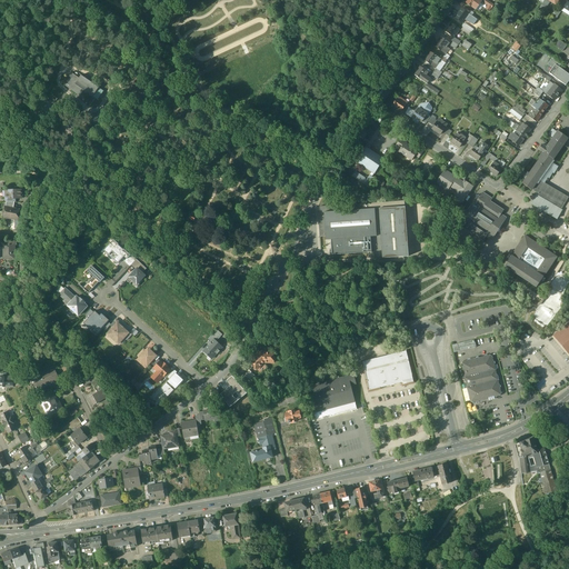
[(481,2),(478,0),(468,0),(467,3),(475,9),(473,9),(476,10),(477,10),(481,2)]
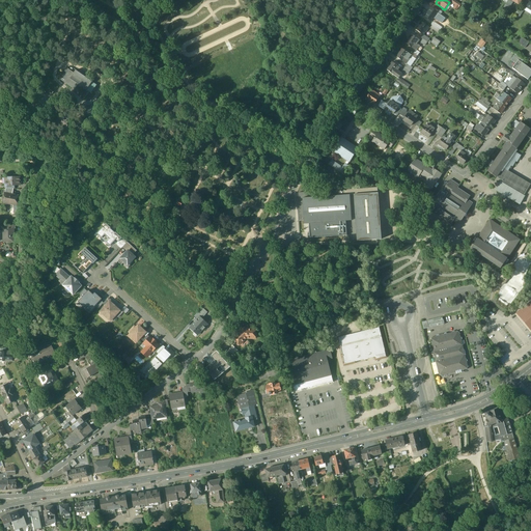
[(441,17),(430,8),(425,17),(431,21),(435,17),(436,18),(437,17),(440,19),(441,17)]
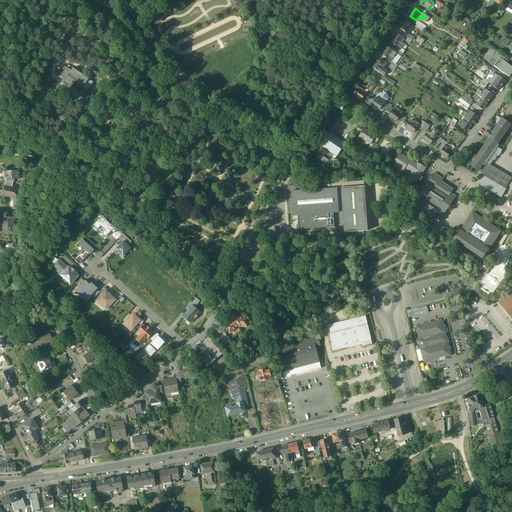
[(406,21),(401,29),(408,34),(411,30),(411,29),(413,26),(406,21)]
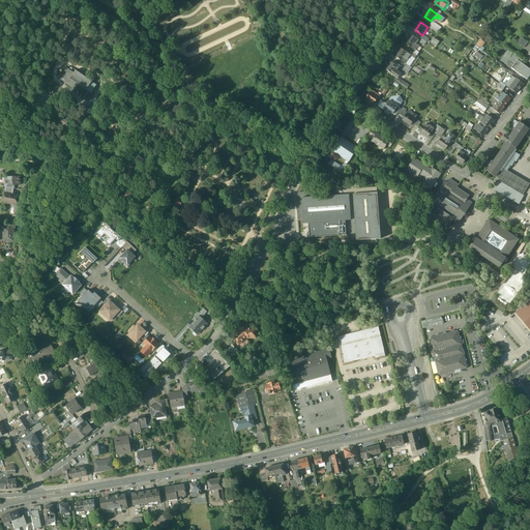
[(437,24),(434,22),(433,23),(432,25),(439,31),(441,28),(438,26),(437,24)]
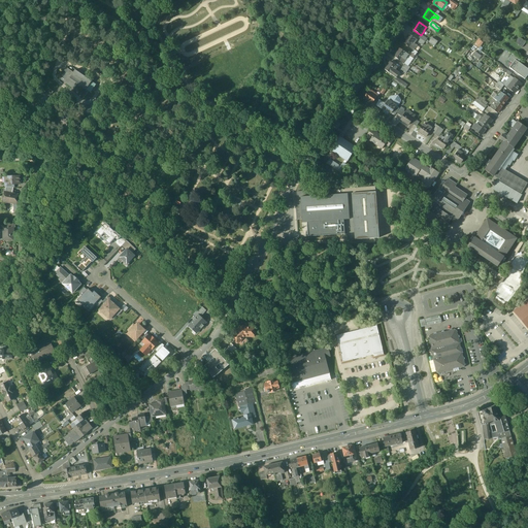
[(417,41),(409,35),(403,43),(414,50),(414,51),(418,45),(415,43),(417,41)]
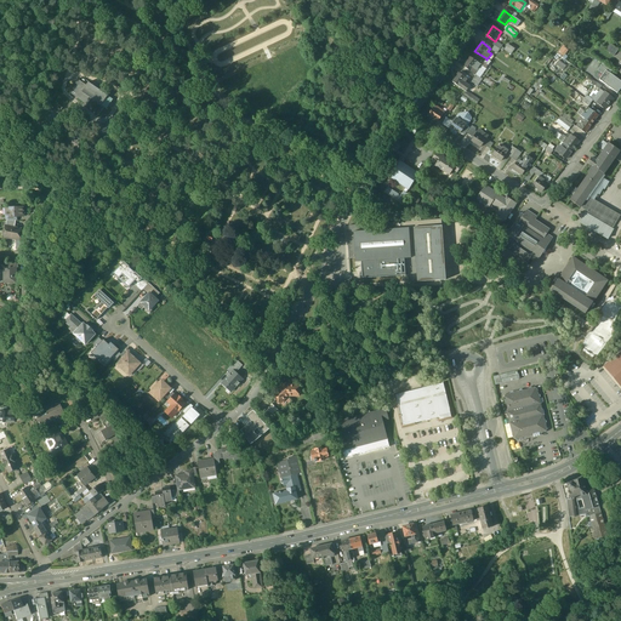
[(619,50),(610,44),(607,50),(615,56),(619,50)]
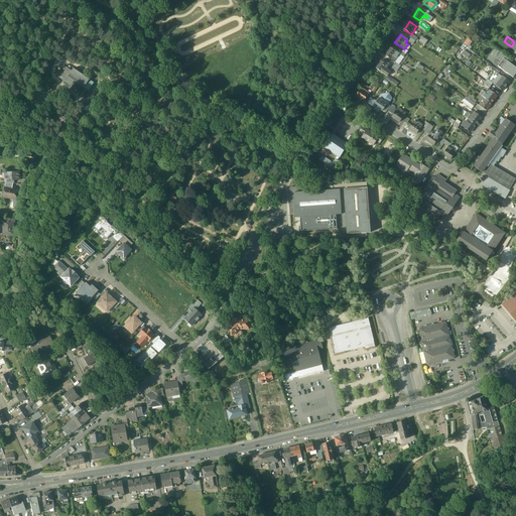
[(469,47),(473,41),(468,37),(464,43),(469,47)]
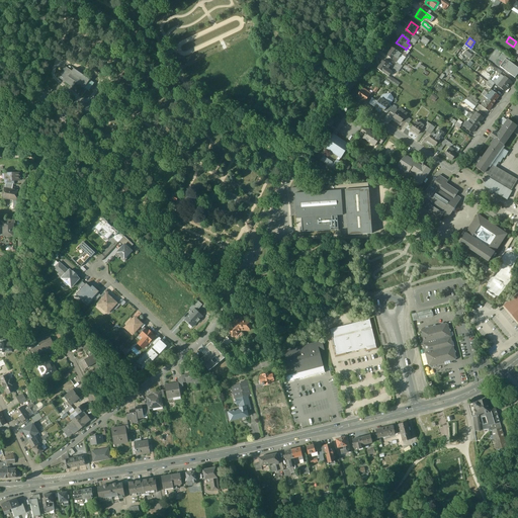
[(402,55),(392,48),(386,56),(397,63),(402,55)]
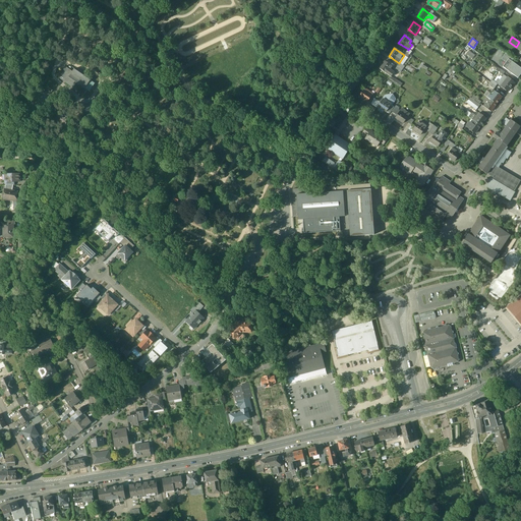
[(513,59),(506,53),(502,59),(506,62),(509,59),(511,61),(513,59)]
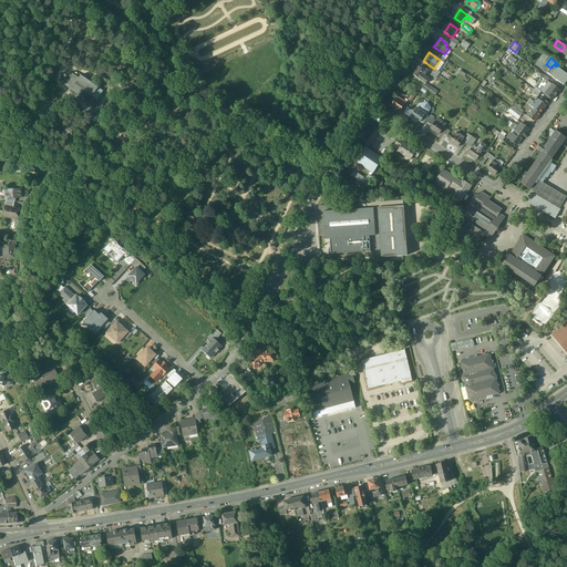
[(547,72),(564,84),(566,80),(566,74),(556,66),(554,64),(550,68),(547,72)]
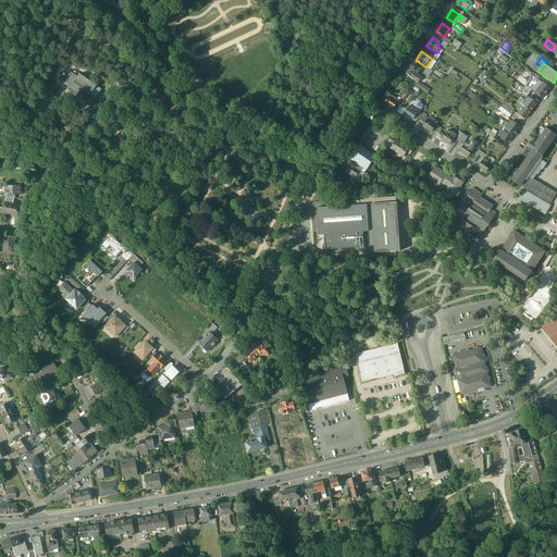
[(419,71),(411,65),(406,73),(418,83),(421,78),(417,75),(419,71)]
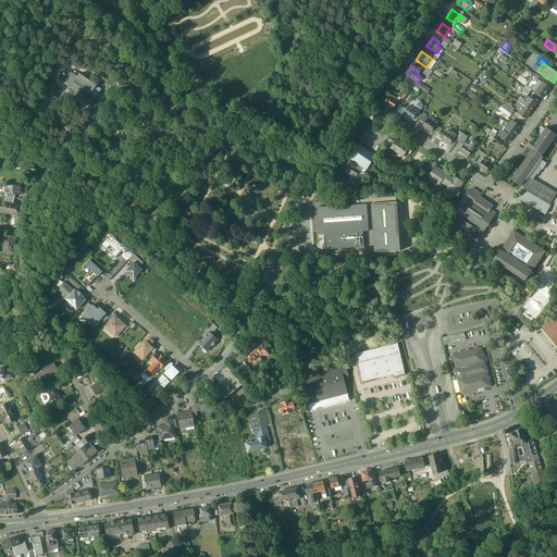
[(77,77),(70,71),(67,75),(70,76),(63,84),(78,95),(82,89),(73,83),(77,77)]
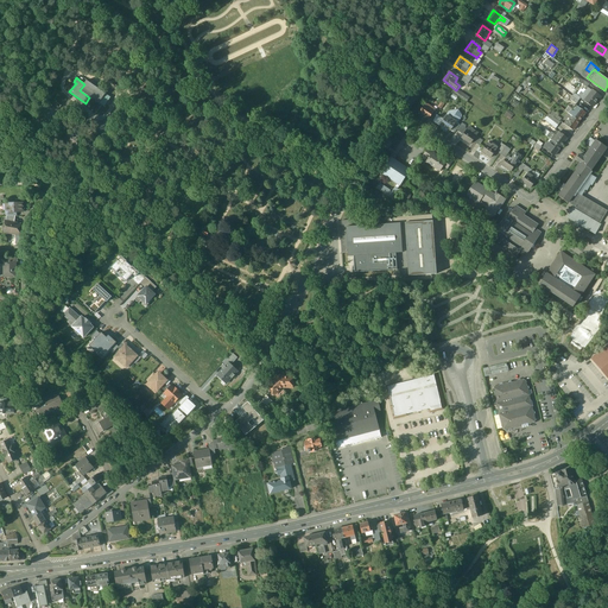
[(106,94),(87,81),(84,84),(80,90),(89,97),(99,103),(106,94)]
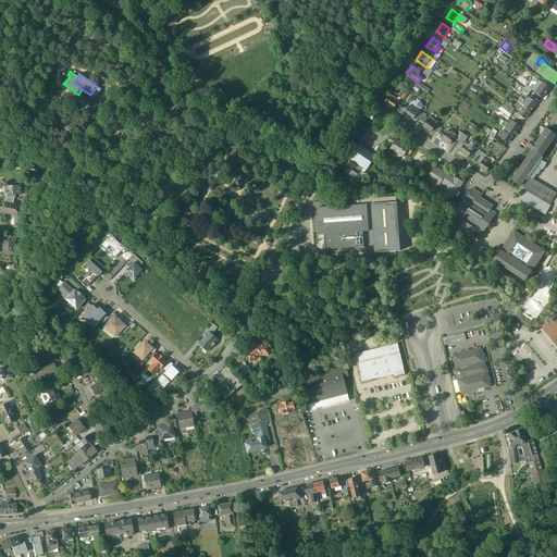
[(542,84),(539,81),(534,87),(532,86),(530,89),(532,90),(543,99),(551,89),(543,83),(542,84)]
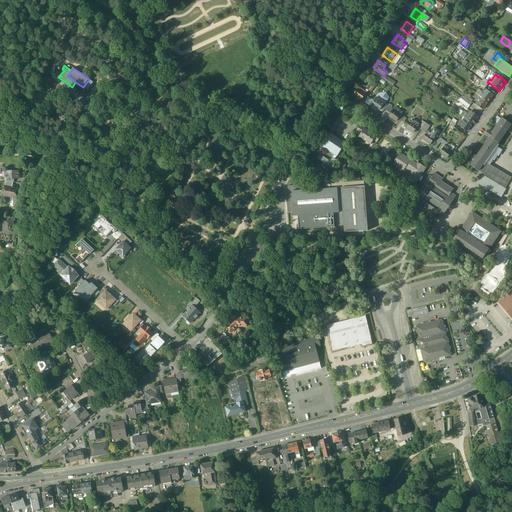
[(396,82),(384,76),(382,78),(394,86),(396,82)]
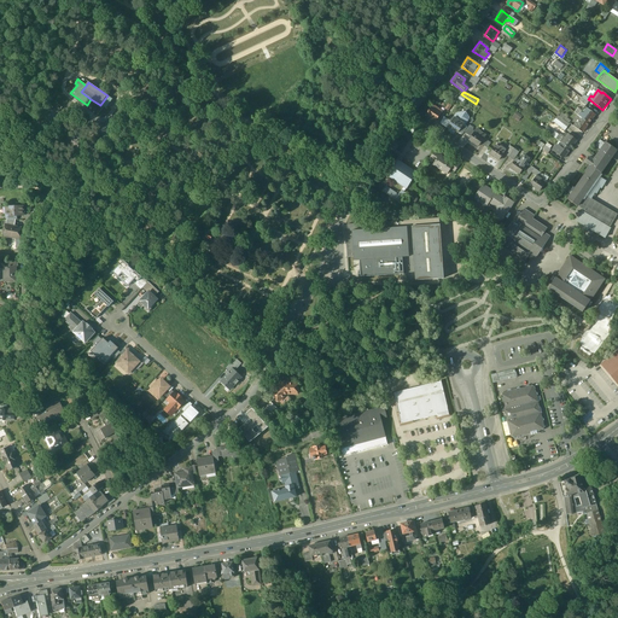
[(442,112),(433,106),(427,115),(436,121),(442,112)]
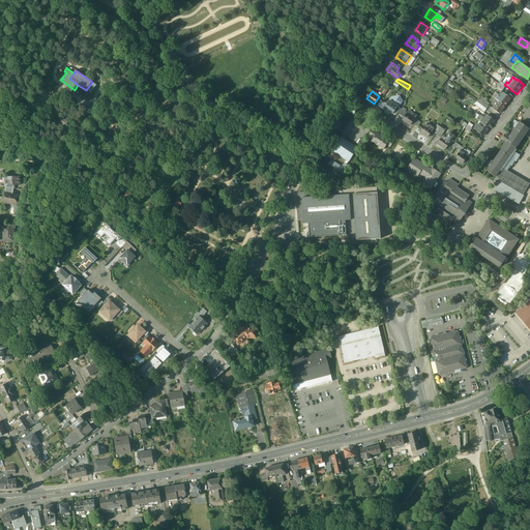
[(510,98),(501,92),(499,95),(498,96),(498,97),(496,99),(499,101),(505,107),(510,98)]
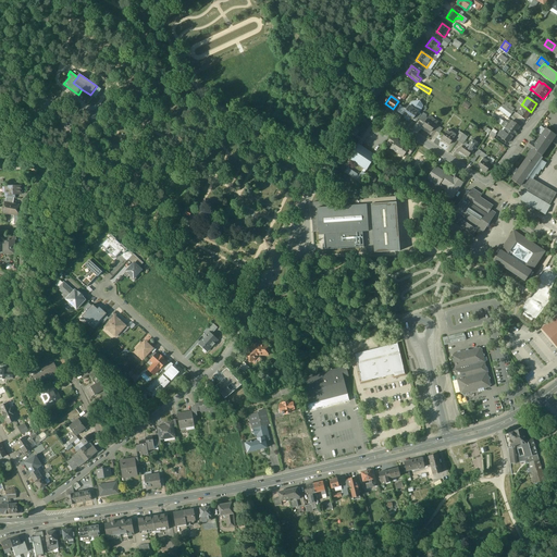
[(468,110),(471,104),(466,100),(462,106),(468,110)]
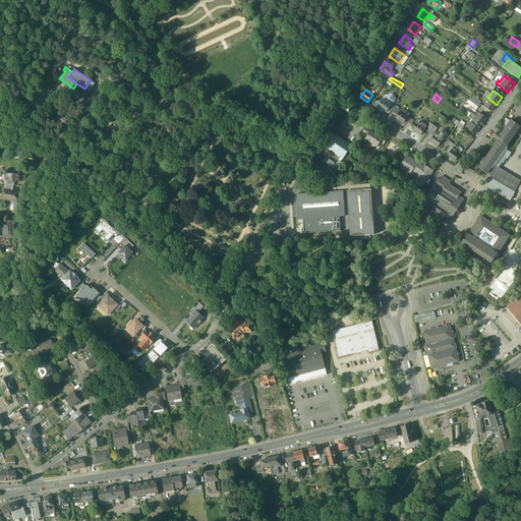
[(391,96),(387,97),(385,100),(388,103),(387,104),(391,107),(392,107),(396,101),(396,99),(391,96)]
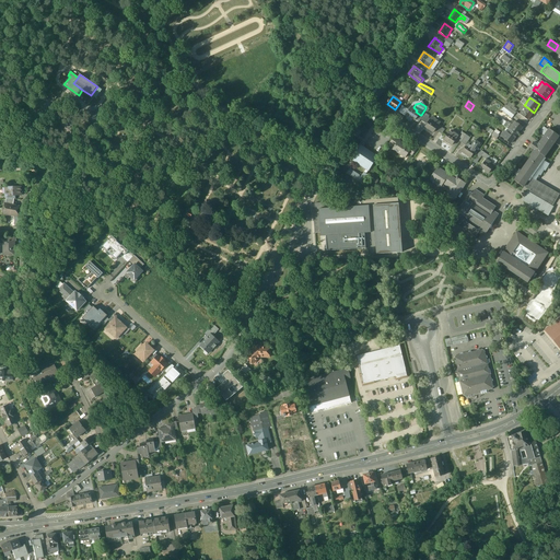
[(516,112),(506,104),(504,107),(515,115),(516,112)]
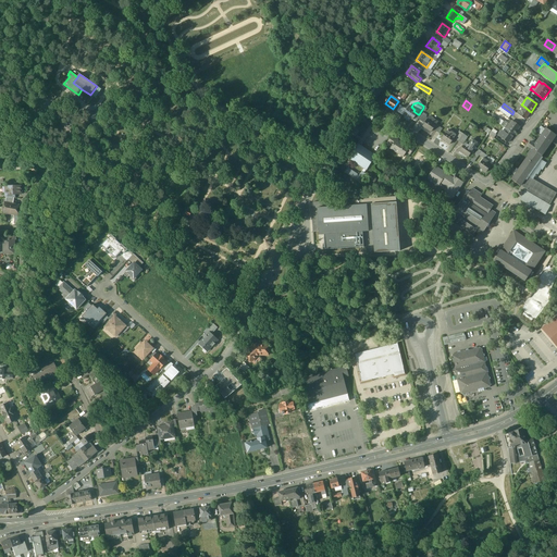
[(403,114),(407,109),(400,106),(397,111),(403,114)]
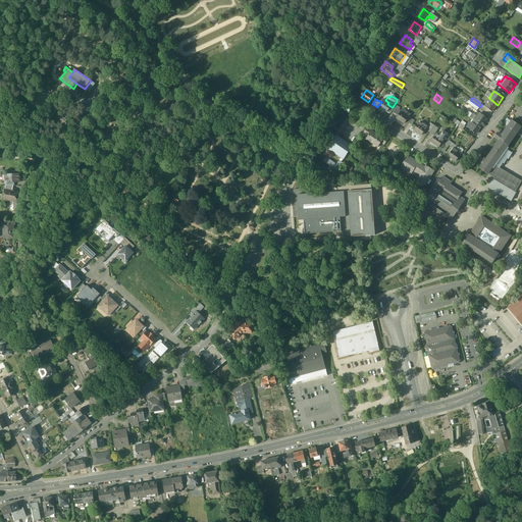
[(388,103),(385,100),(380,107),(385,111),(387,112),(392,107),(387,104),(388,103)]
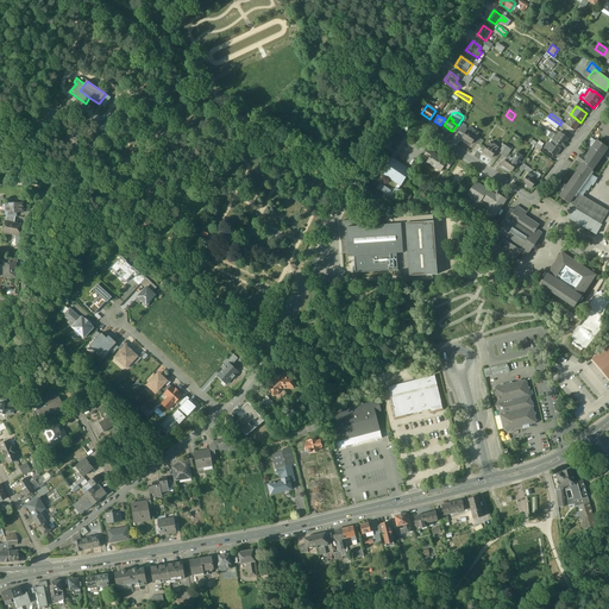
[(581,123),(573,117),(570,121),(569,121),(565,125),(573,131),(581,123)]
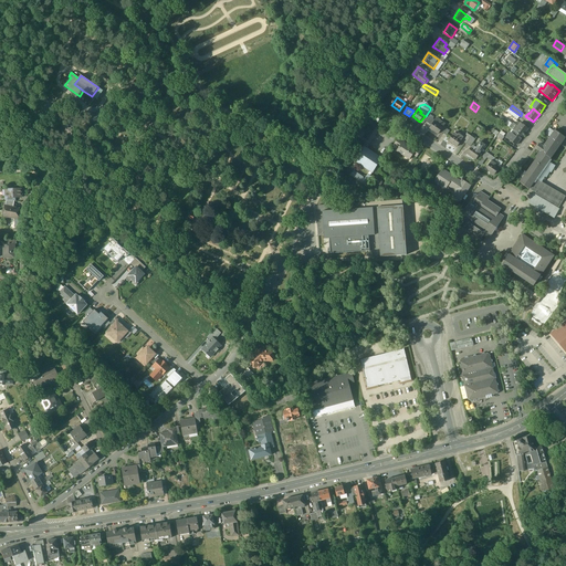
[(435,121),(428,116),(427,118),(425,121),(431,125),(435,121)]
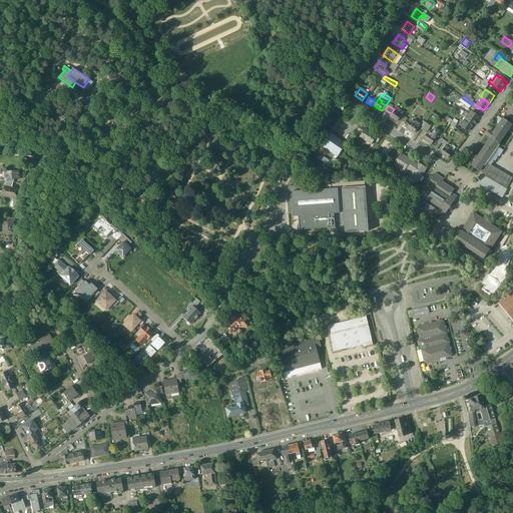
[(404,112),(399,109),(398,111),(394,109),(391,113),(390,116),(397,121),(404,112)]
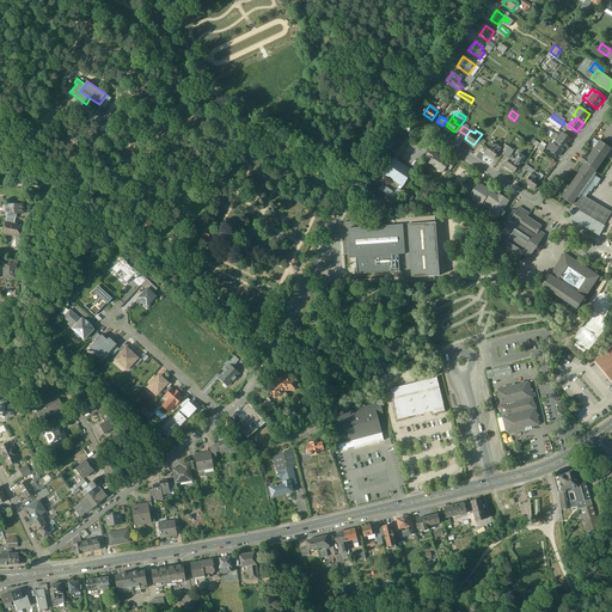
[(571,139),(563,133),(561,135),(556,141),(558,142),(565,147),(571,139)]
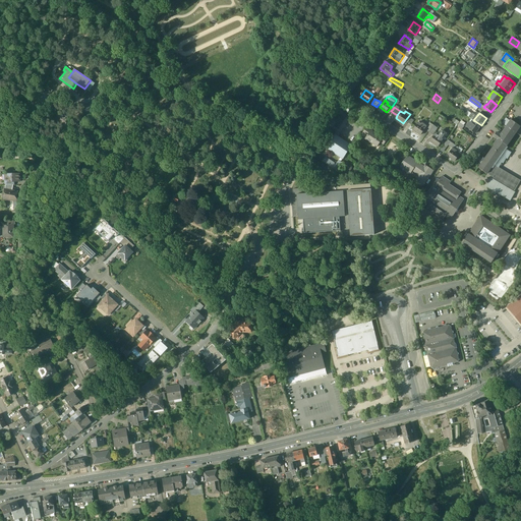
[(511,119),(500,135),(496,132),(493,137),(497,139),(493,145),(494,146),(478,168),(486,174),(487,173),(494,165),(498,168),(499,167),(502,163),(503,164),(506,158),(507,159),(511,154),(505,150),(520,126),(511,119)]
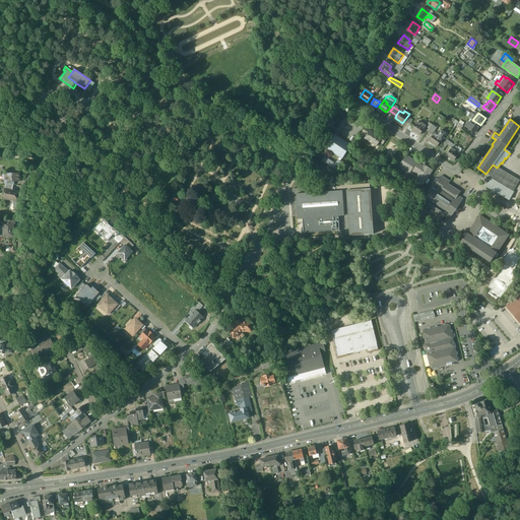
[(472,124),(471,125),(470,124),(467,127),(474,133),(480,125),(474,121),(472,124)]
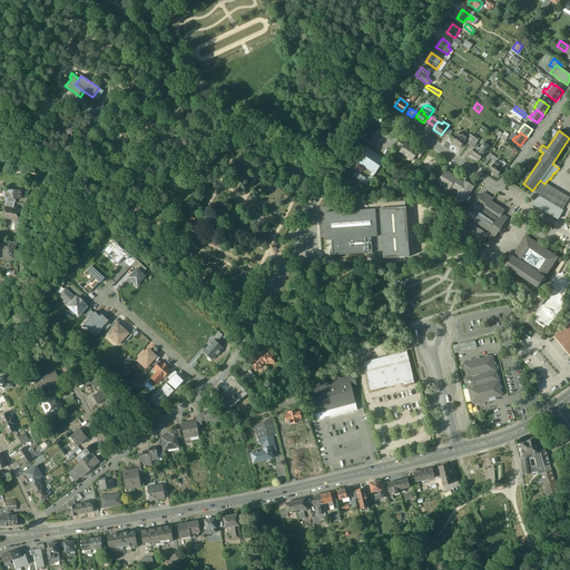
[(461,136),(458,134),(452,143),(460,148),(467,138),(461,135),(461,136)]
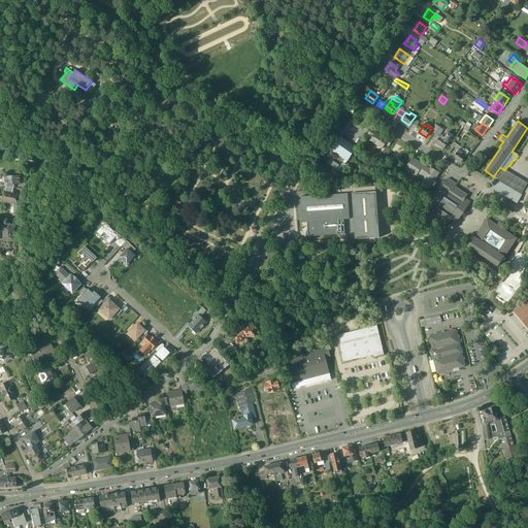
[(443,130),(438,126),(436,129),(434,133),(439,136),(443,130)]
